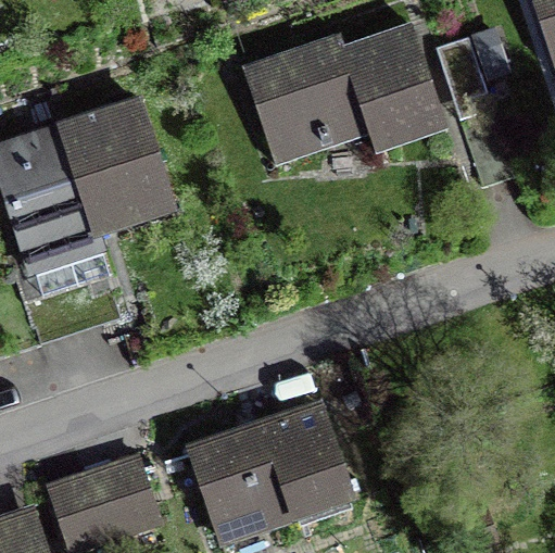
[(531,0),(554,67),(554,0),(531,0)]
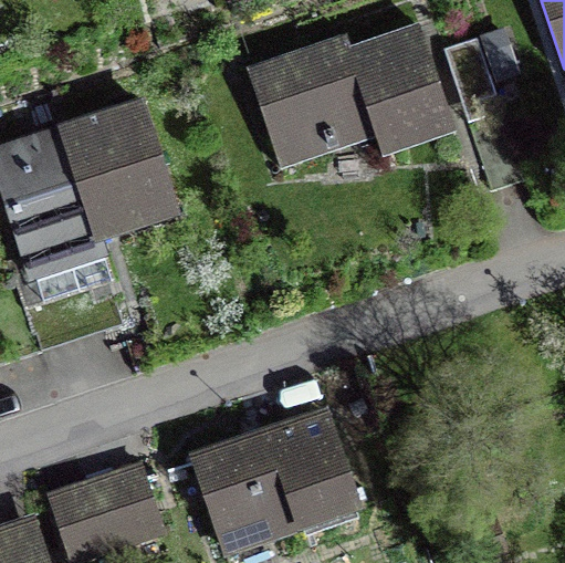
[(383,159),(459,133),(421,21),(349,45),(345,32),(246,65),(281,169),(375,138),(383,159)]
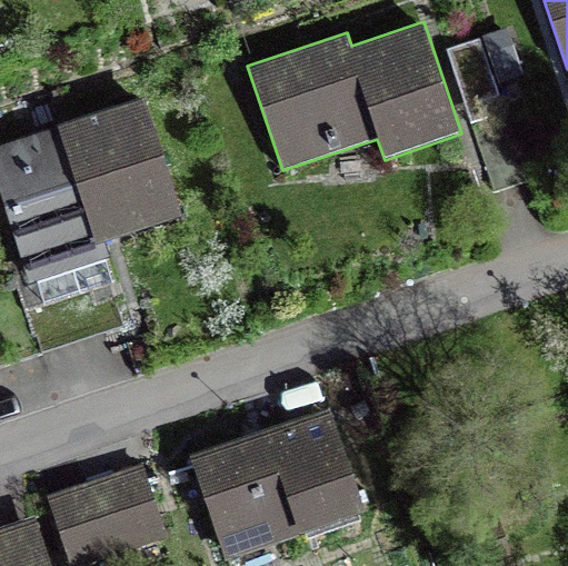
[(478,35),(445,47),(495,187),(528,176),(478,35)]
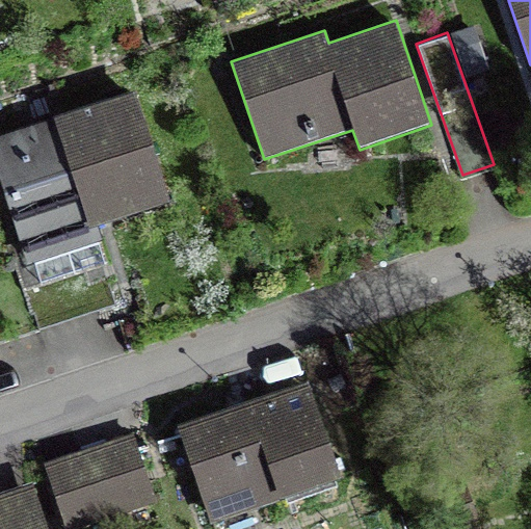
[(98,226),(170,203),(135,89),(0,132),(0,183),(26,264),(102,239),(98,226)]
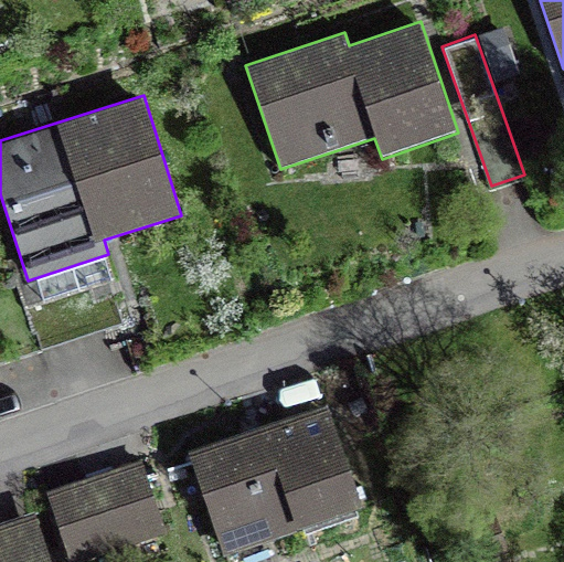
[(188,453),(222,557),(302,530),(305,534),(359,517),(357,512),(363,510),(328,405),(188,453)]
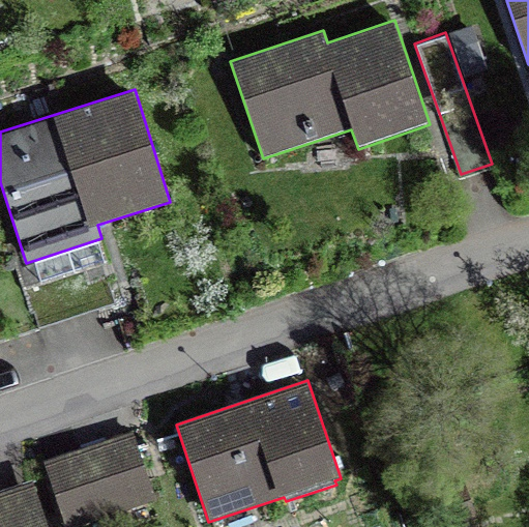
[(154,500),(131,430),(75,448),(97,519),(154,500)]
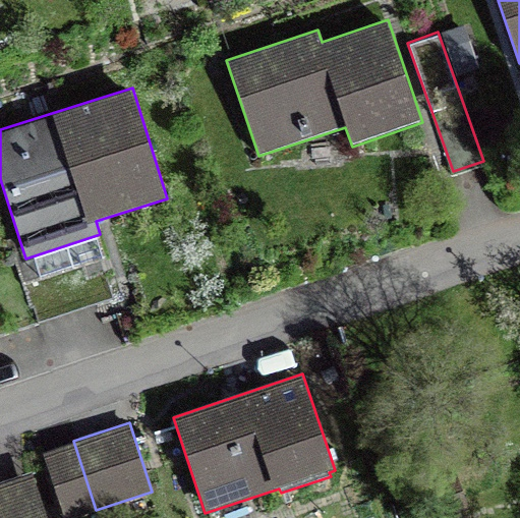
[(63,517),(70,517),(96,510),(73,441),(41,452),(63,517)]
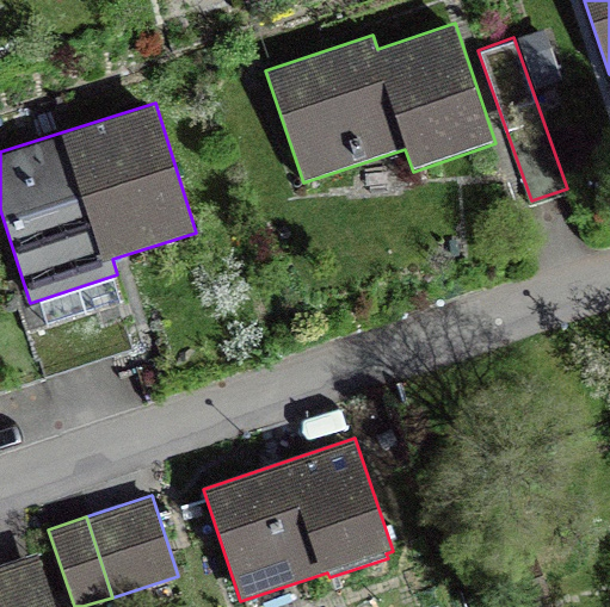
[(0,606),(55,606),(37,552),(0,564),(0,606)]
